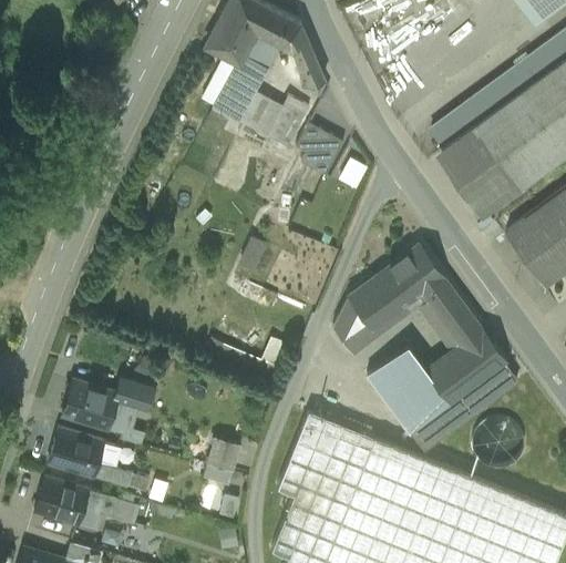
[(299,23),(256,0),(229,0),(206,44),(239,62),(256,32),(260,34),(283,47),(294,53),(304,34),(299,23)]
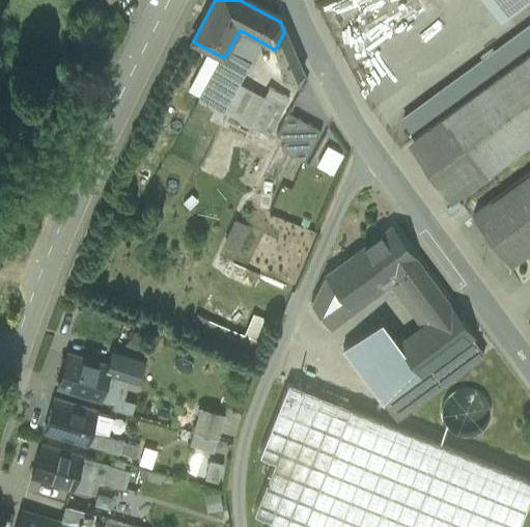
[(529,0),(490,0),(505,20),(529,1),(529,0)]
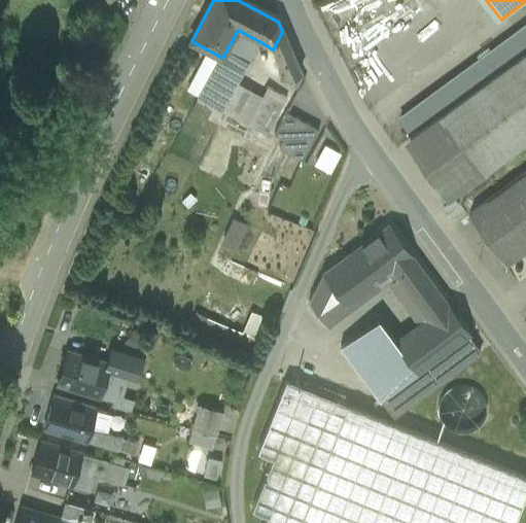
[(525,29),(431,99),(487,175),(525,146),(525,29)]
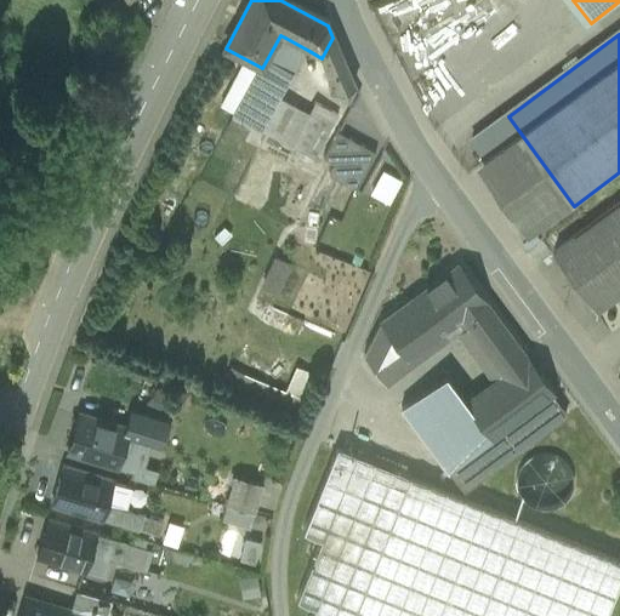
[(265,77),(289,90),(310,51),(285,38),(265,77)]
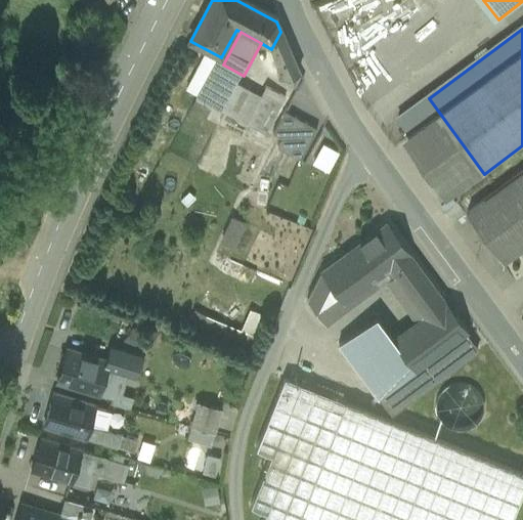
[(299,73),(280,32),(271,49),(272,52),(269,54),(272,61),(275,60),(276,62),(278,78),(293,85),(299,73)]
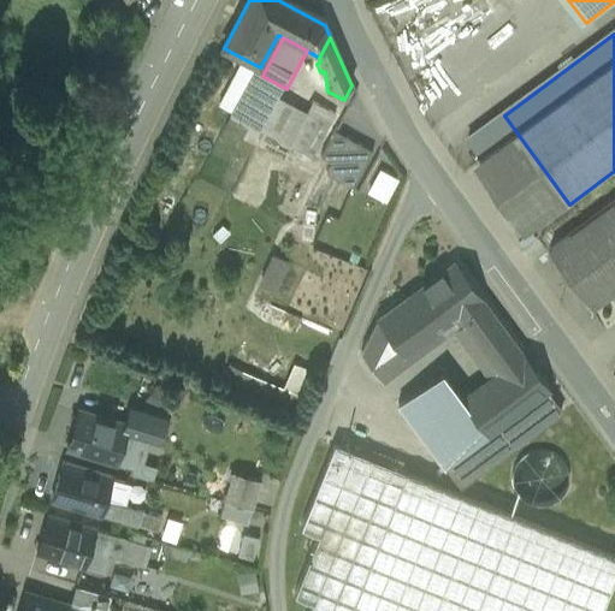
[(256,73),(232,118),(262,134),(281,101),(287,89),(262,76),(256,73)]
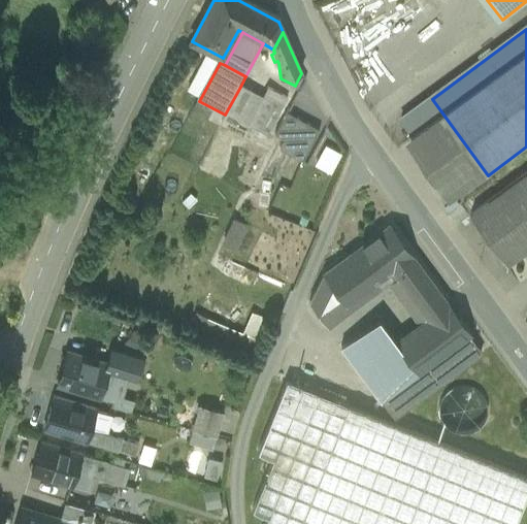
[(264,99),(240,87),(225,115),(267,137),(287,101),(268,91),(264,99)]
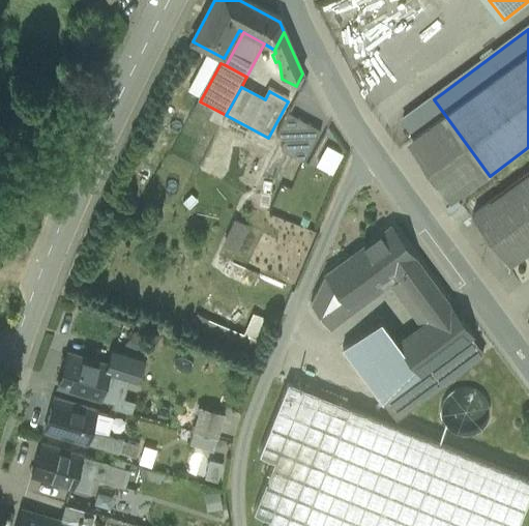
[(490,176),(434,99),(403,122),(459,199),(490,176)]
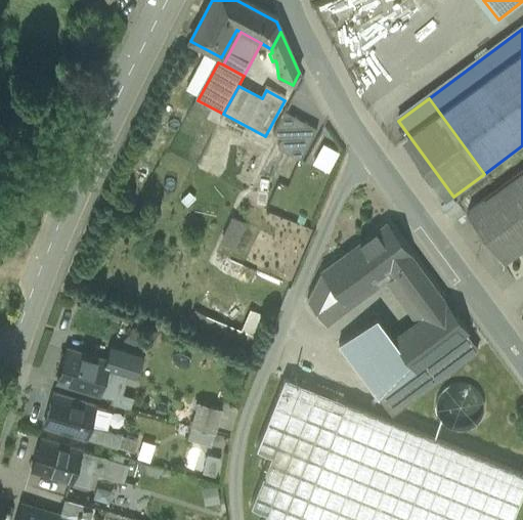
[(189,142),(201,122),(210,127),(217,115),(200,105),(171,159),(185,167),(197,146),(189,142)]
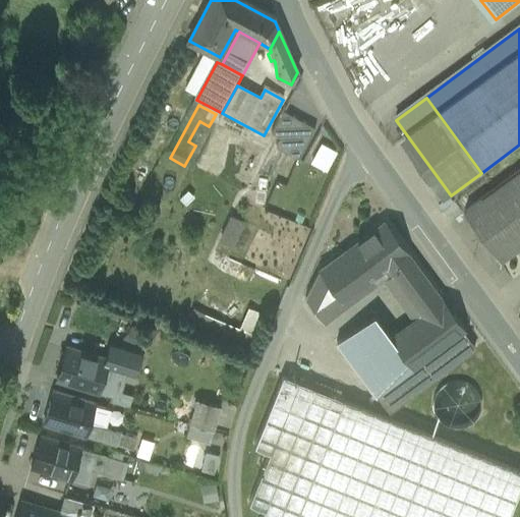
[(315,131),(283,114),(272,135),(282,140),(304,152),(315,131)]
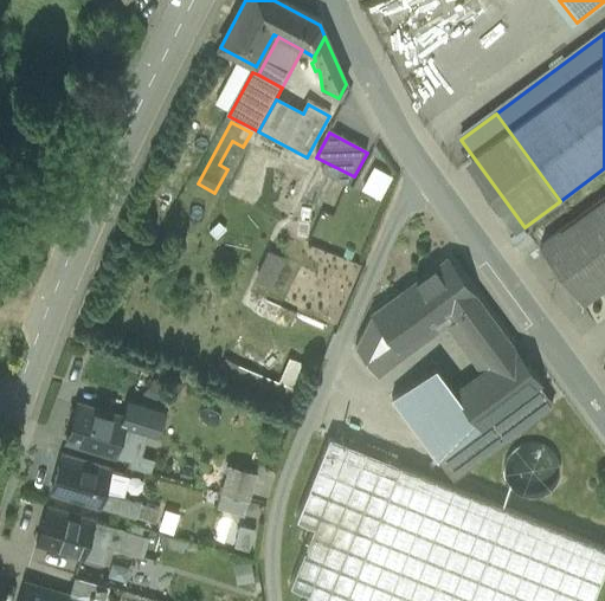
[(354,176),(328,163),(322,174),(347,188),(354,176)]
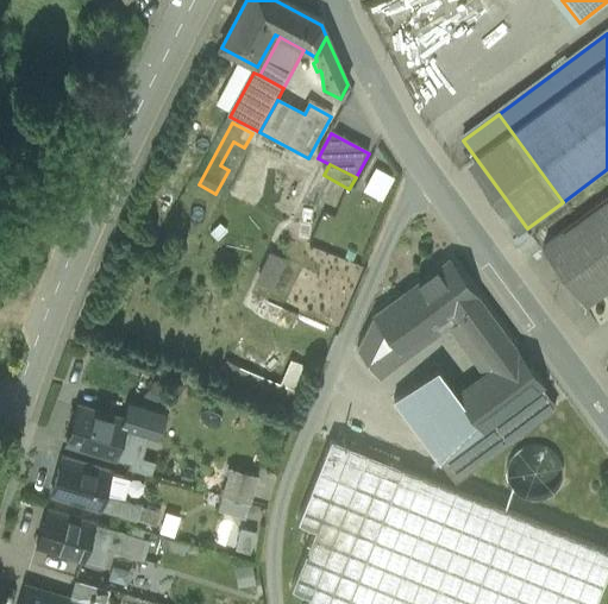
[(607,205),(565,236),(607,294),(607,205)]
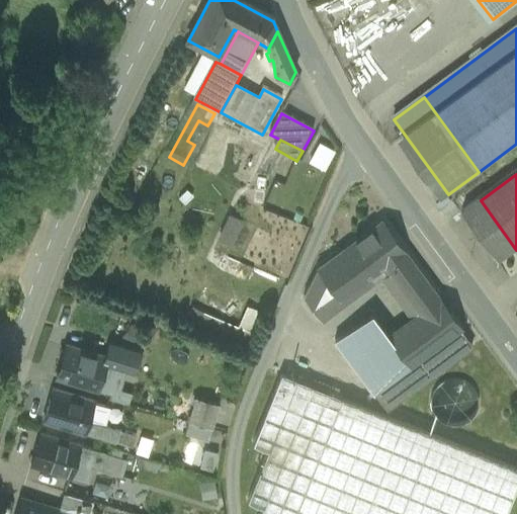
[(516,250),(481,200),(462,215),(500,264),(516,252),(516,250)]
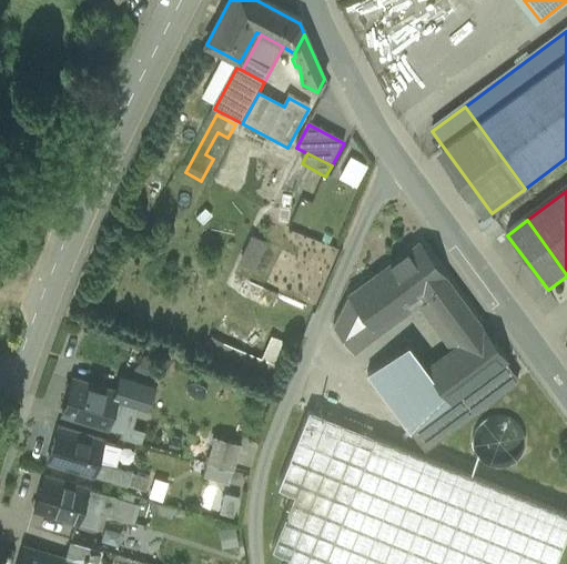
[(255,301),(266,243),(244,239),(239,268),(252,271),(245,299),(255,301)]
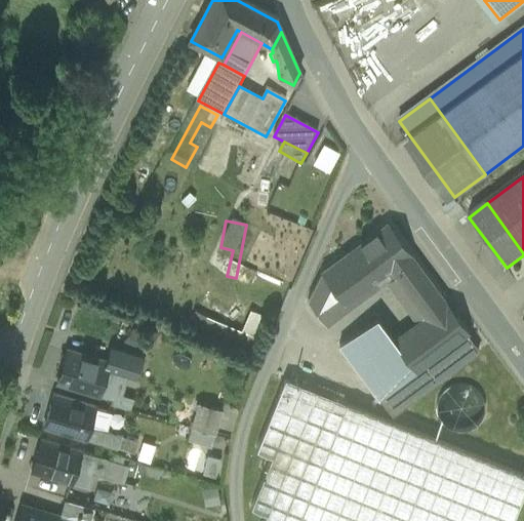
[(390,226),(360,248),(383,279),(390,273),(410,258),(411,257),(390,226)]
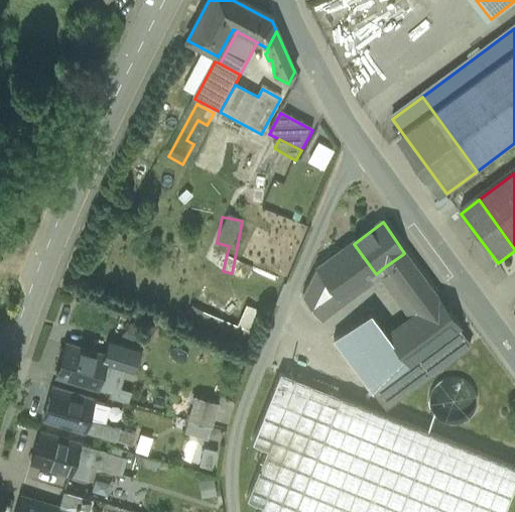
[(354,244),(317,271),(342,304),(349,299),(346,296),(376,274),(354,244)]
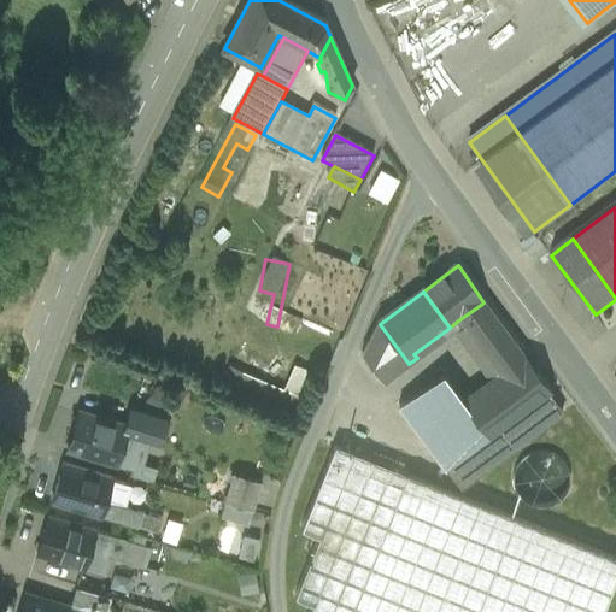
[(522,355),(482,304),(458,321),(498,374),(522,355)]
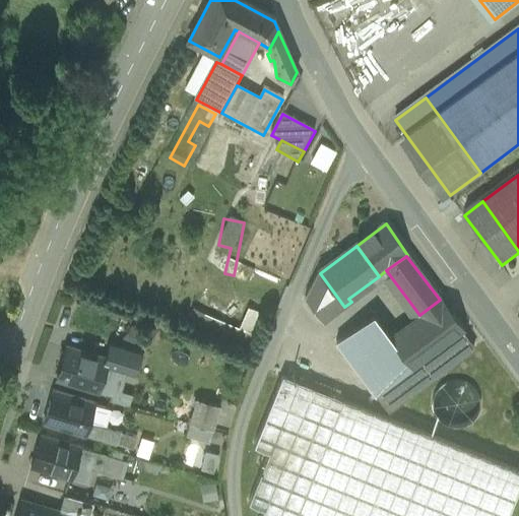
[(419,315),(389,338),(413,371),(462,334),(464,332),(441,300),(440,300),(419,315)]
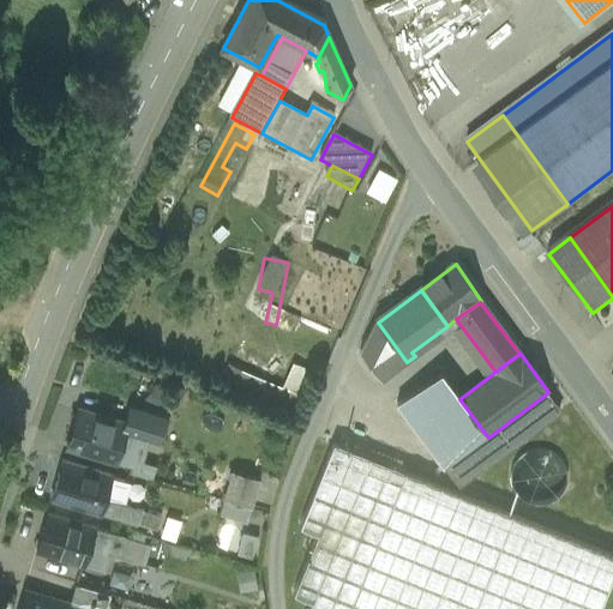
[(427,389),(400,408),(445,469),(456,462),(427,423),(444,410),(427,389)]
